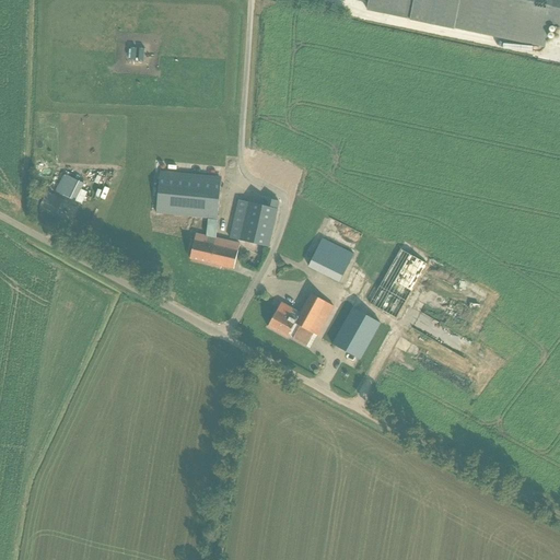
[(559,0),(362,0),(362,2),(368,4),(366,10),(411,20),(411,21),(454,30),(454,28),(540,47),(540,46),(545,47),(545,48),(549,26),(559,27),(559,0)]
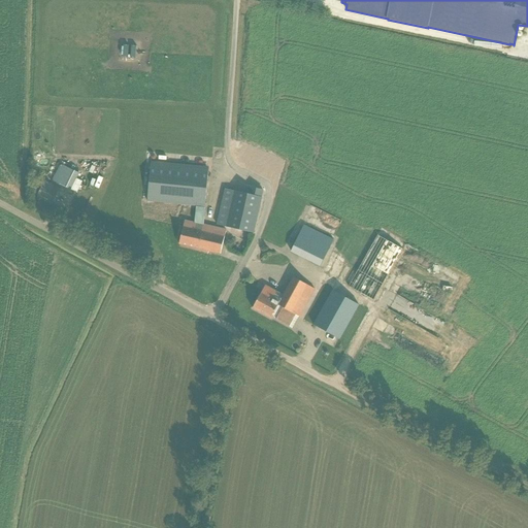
[(208,170),(151,165),(147,201),(196,206),(195,223),(203,225),(208,170)]
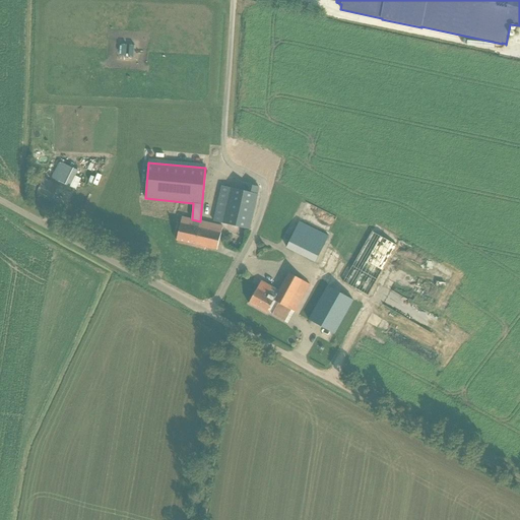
[(75,170),(68,166),(60,183),(67,187),(75,170)]
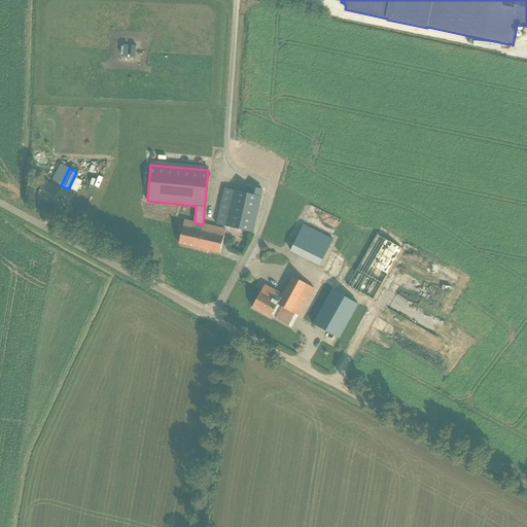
[(44,182),(41,187),(37,197),(53,204),(59,189),(44,182)]
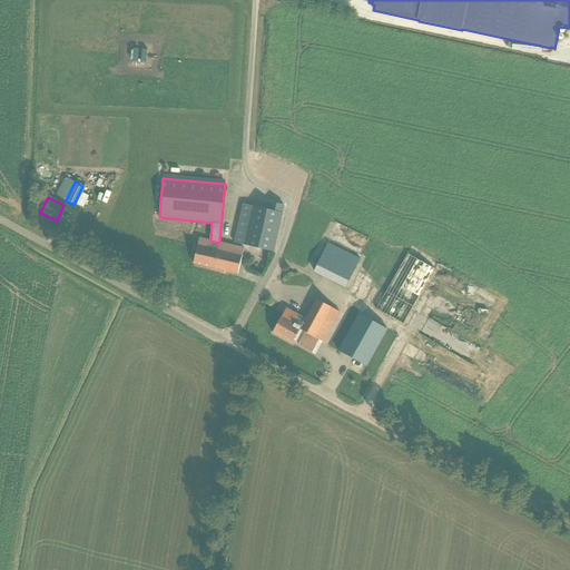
[(282,213),(284,205),(269,202),(268,210),(243,204),(234,243),(273,252),(282,213)]
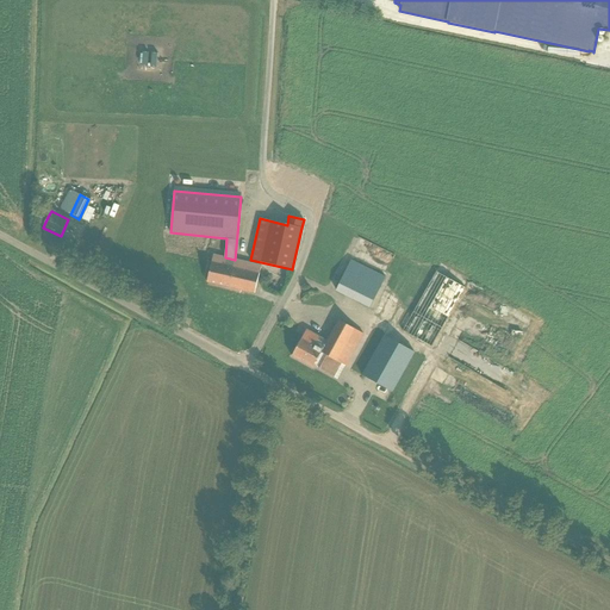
[(200,256),(203,243),(180,238),(176,251),(200,256)]
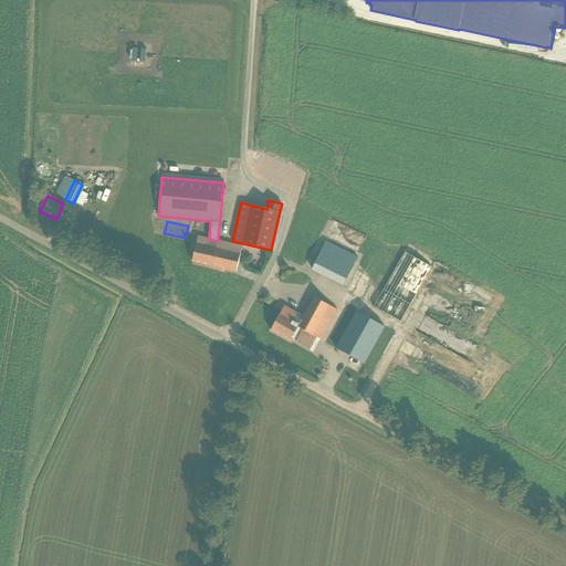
[(218,241),(209,239),(198,237),(192,262),(237,273),(242,247),(218,241)]
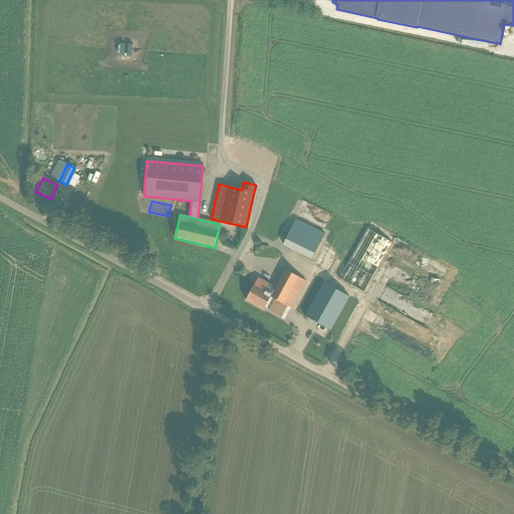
[(283,245),(312,259),(325,234),(296,219),(283,245)]
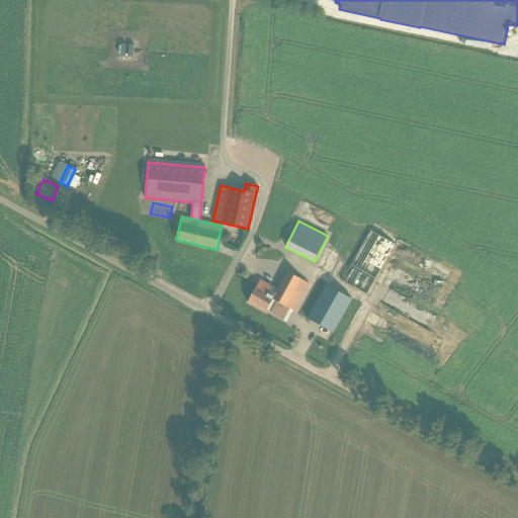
[(367,294),(395,244),(369,230),(342,280),(367,294)]
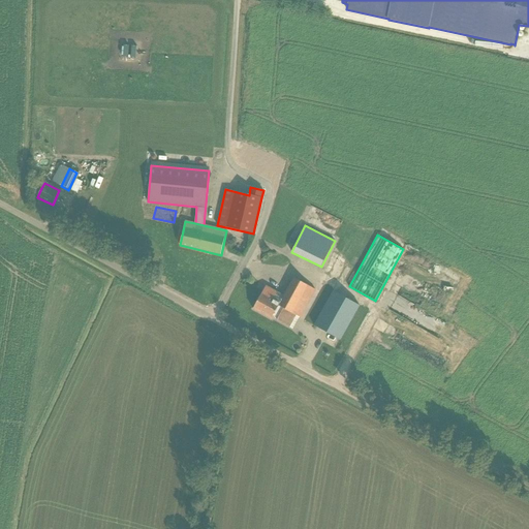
[(284,297),(266,286),(253,309),(271,319),(272,317),(277,320),(276,321),(286,328),(293,314),(300,318),(315,289),(293,278),(284,297)]
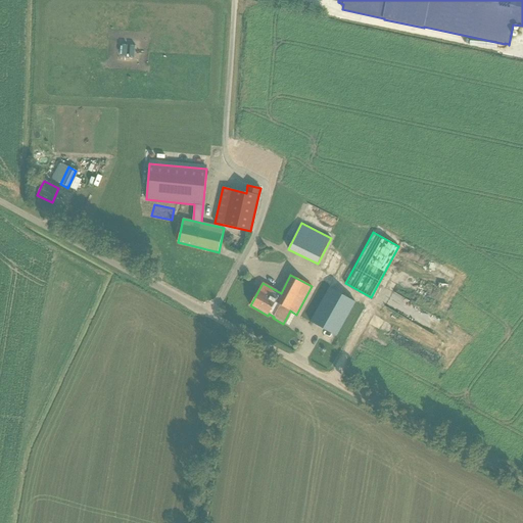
[(320,283),(306,307),(301,317),(345,341),(364,308),(320,283)]
